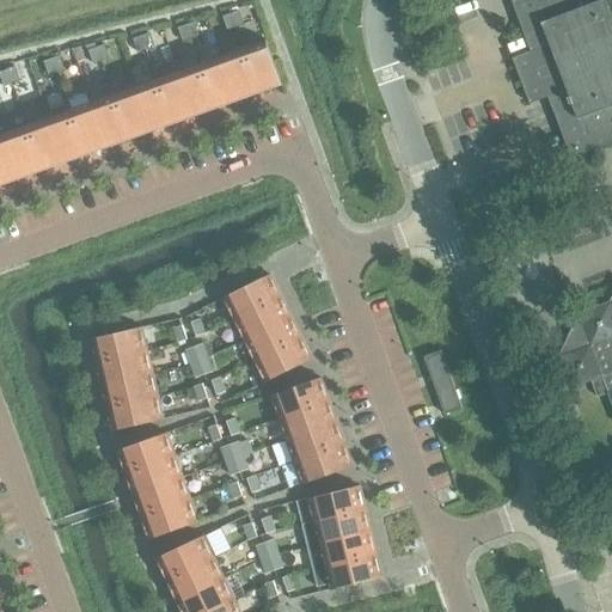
[(611,0),(512,0),(532,50),(513,57),(531,103),(549,96),(573,158),(611,142),(611,0)]
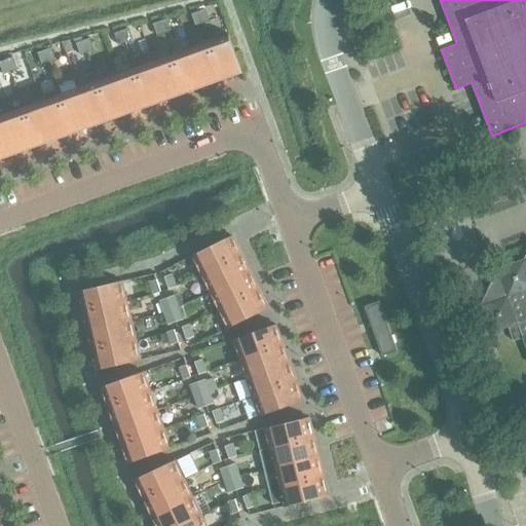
[(205,9),(198,12),(202,24),(210,21),(205,9)]
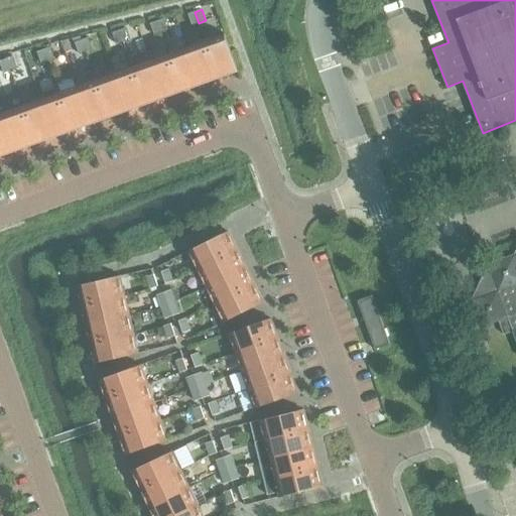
[(191,25),(199,23),(195,12),(187,14),(191,25)]
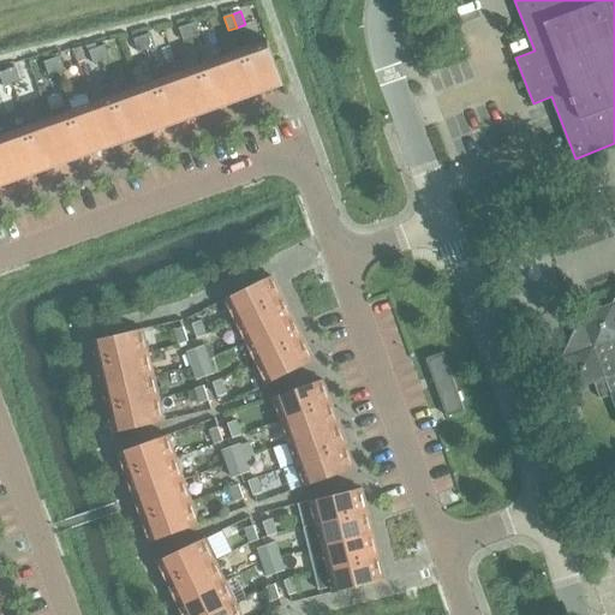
[(186,25),(191,39),(199,36),(195,22),(186,25)]
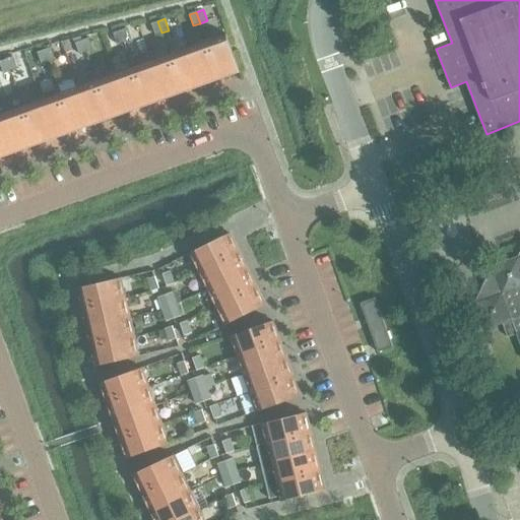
[(161,33),(157,21),(150,23),(154,36),(161,33)]
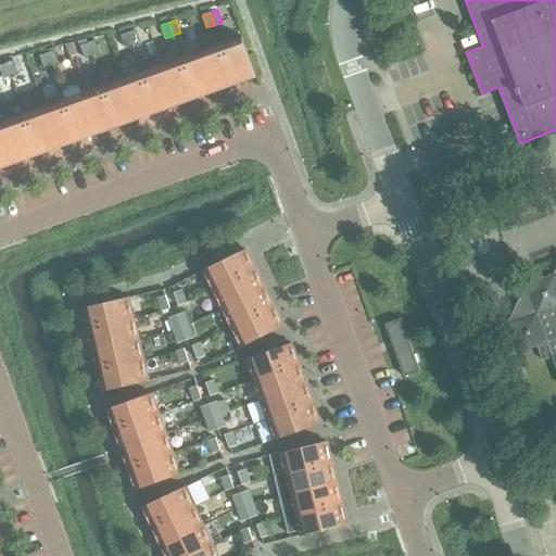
[(128,33),(133,45),(140,42),(136,30),(128,33)]
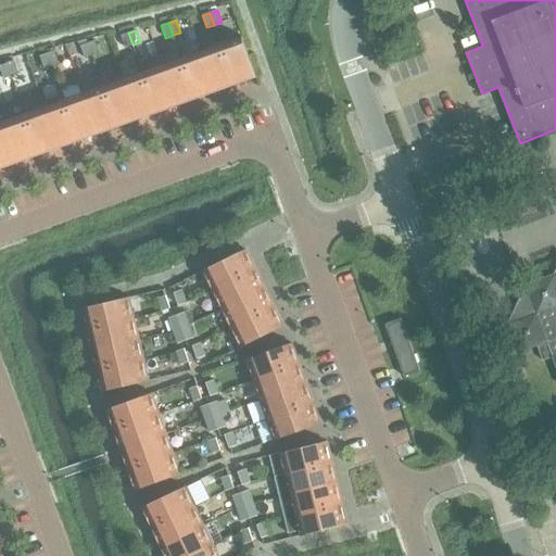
[(133,45),(128,33),(121,36),(125,48),(133,45)]
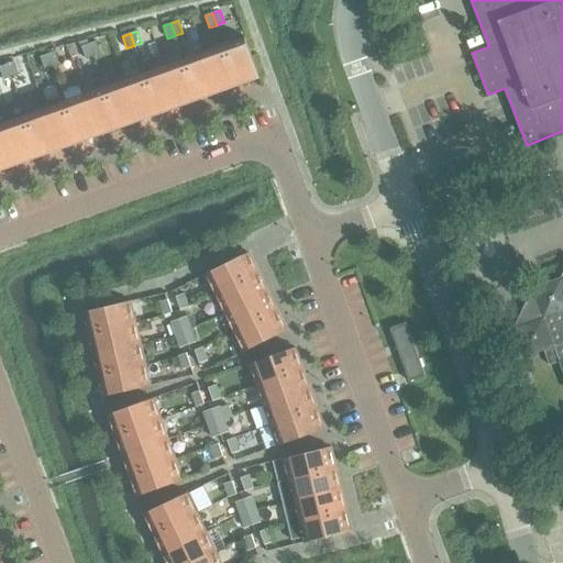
[(244,36),(223,44),(239,86),(260,78),(244,36)]
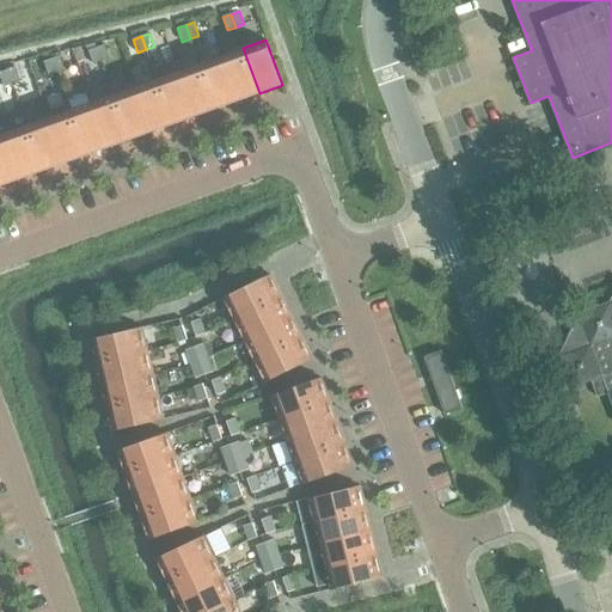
[(97,48),(102,61),(109,57),(104,44),(97,48)]
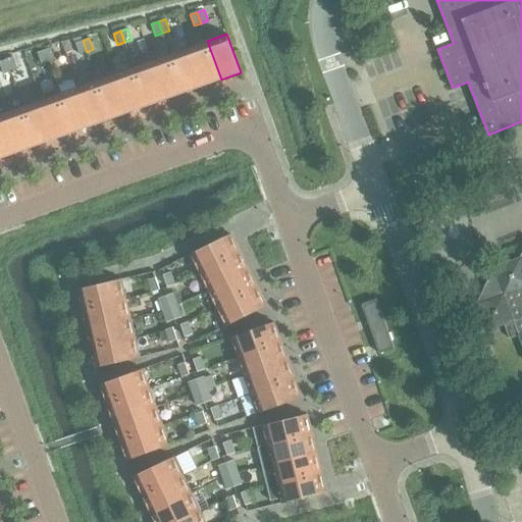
[(87,52),(83,41),(75,43),(80,54),(87,52)]
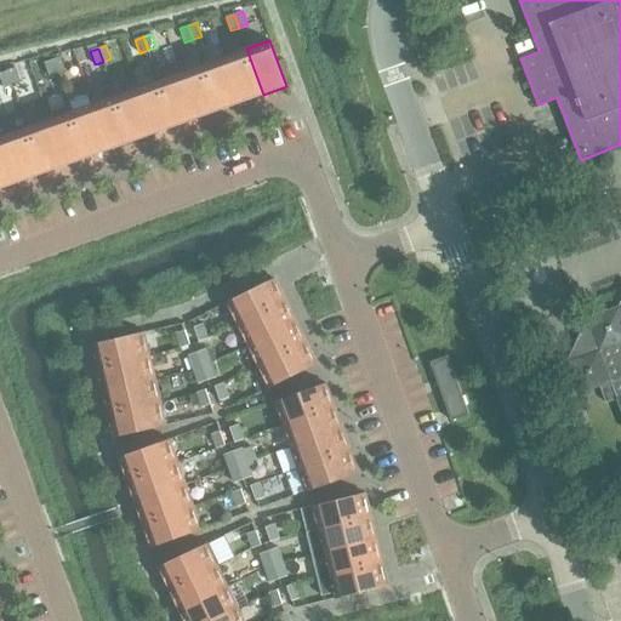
[(241,103),(263,95),(246,49),(224,57),(241,103)]
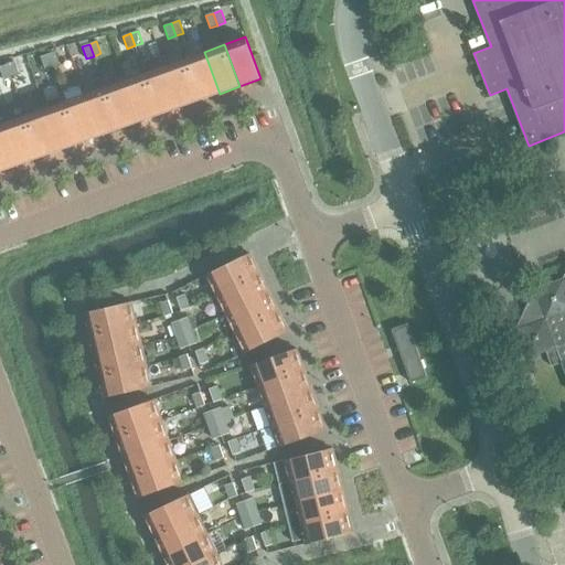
[(48,54),(52,66),(60,64),(54,49),(46,51),(49,54),(48,54)]
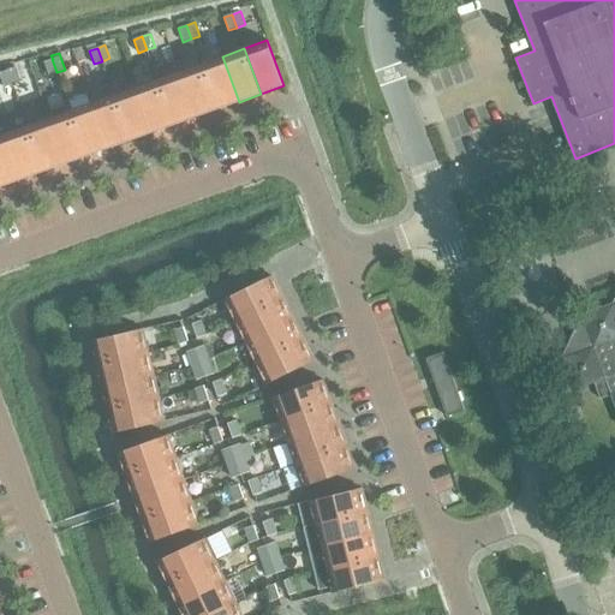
[(222,57),(201,64),(218,109),(239,102),(222,57)]
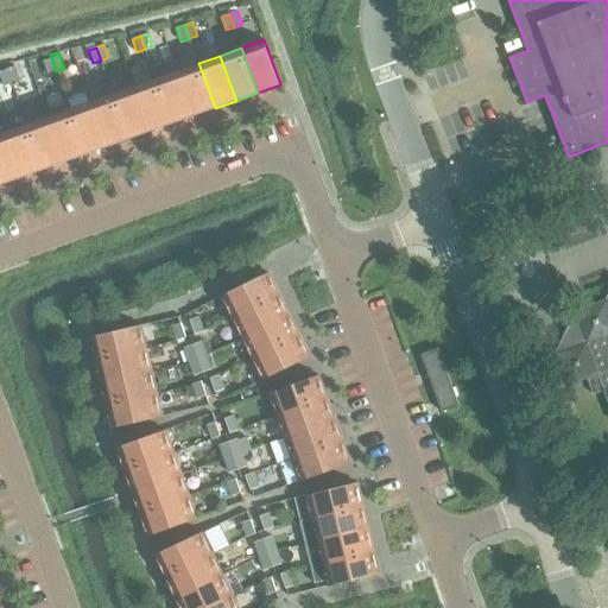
[(56,71),(51,58),(43,61),(48,75),(56,71)]
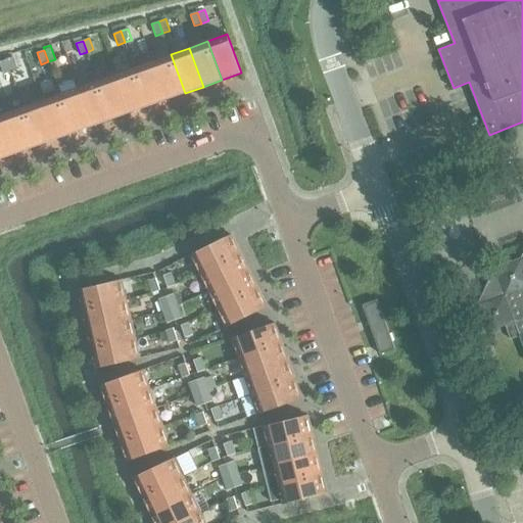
[(167,100),(185,93),(171,54),(152,61),(167,100)]
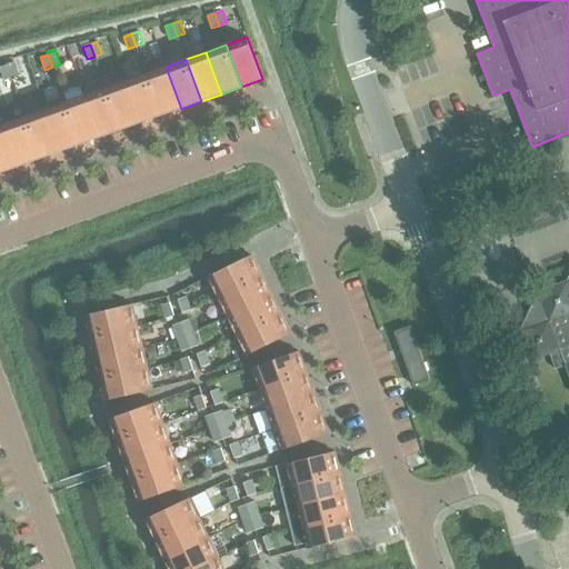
[(15,62),(7,65),(11,78),(19,75),(15,62)]
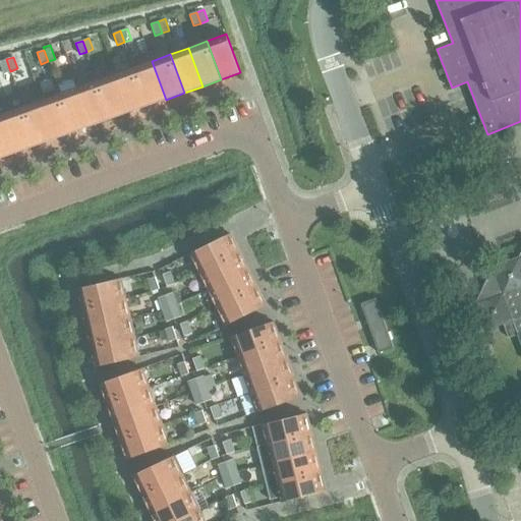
[(0,64),(3,73),(10,71),(6,59),(0,61),(0,64)]
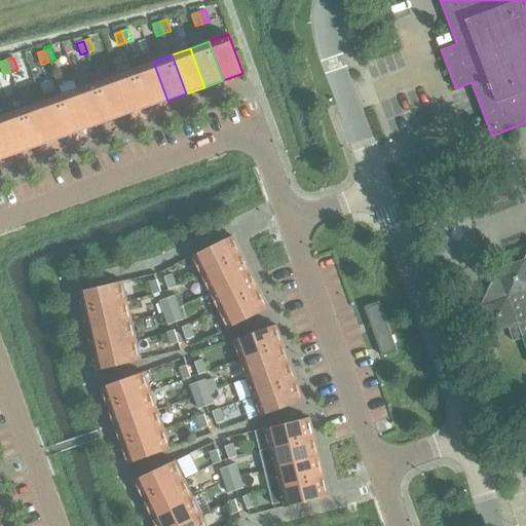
[(149,107),(167,101),(153,62),(135,68),(149,107)]
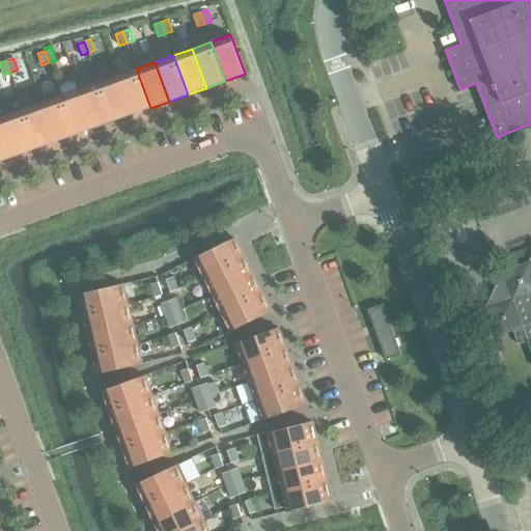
[(132,115),(150,108),(136,68),(117,76),(132,115)]
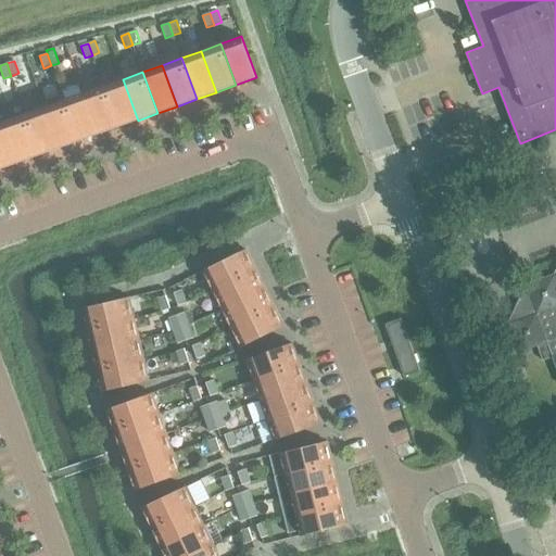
[(118,127),(138,121),(123,79),(103,86),(118,127)]
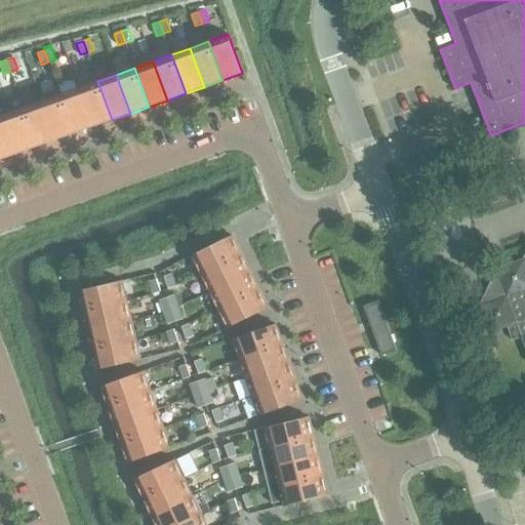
[(76,79),(58,85),(62,94),(61,94),(75,133),(93,127),(79,88),(76,79)]
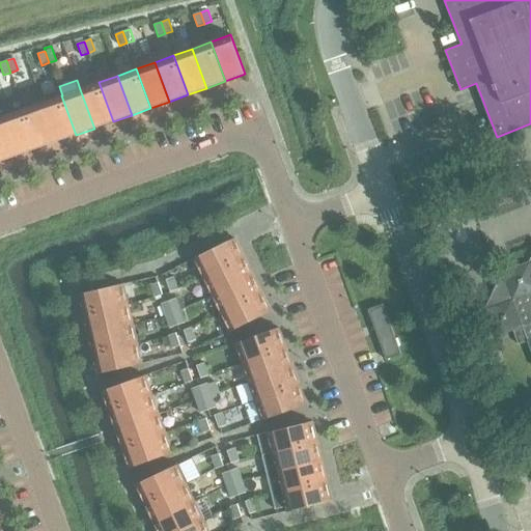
[(94,129),(113,121),(99,82),(80,89),(94,129)]
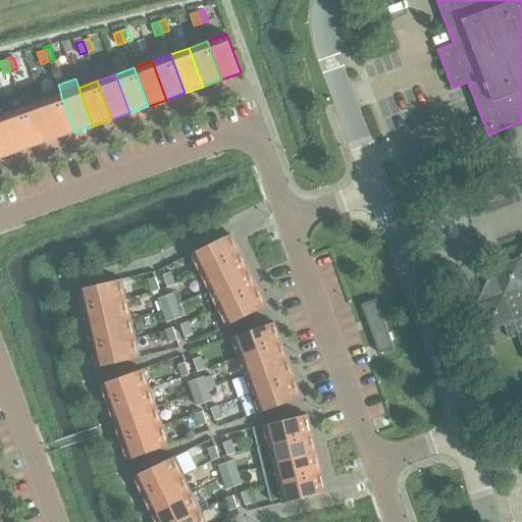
[(55,140),(74,133),(60,94),(42,101),(55,140)]
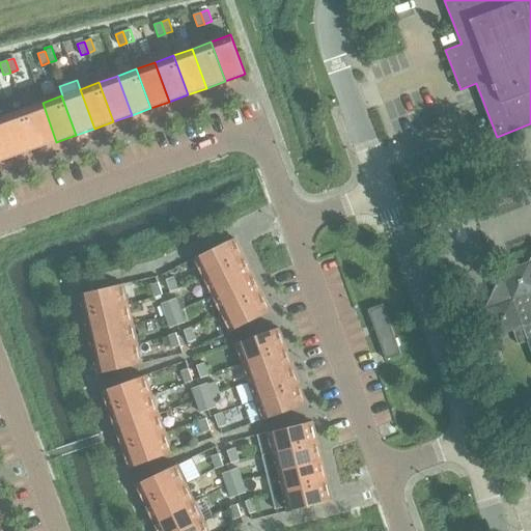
[(24,109),(37,148),(56,142),(43,103),(24,109)]
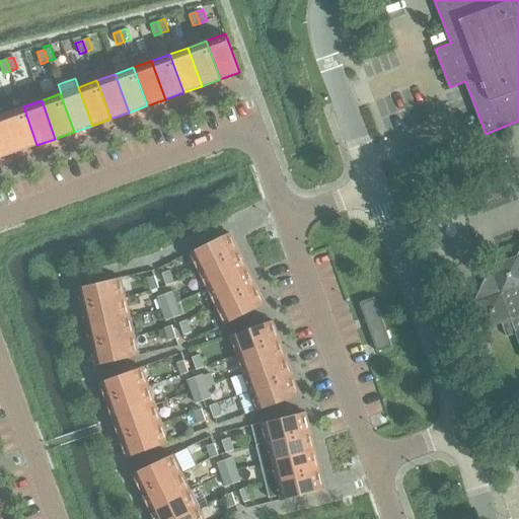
[(23,106),(5,114),(18,152),(36,145),(23,106)]
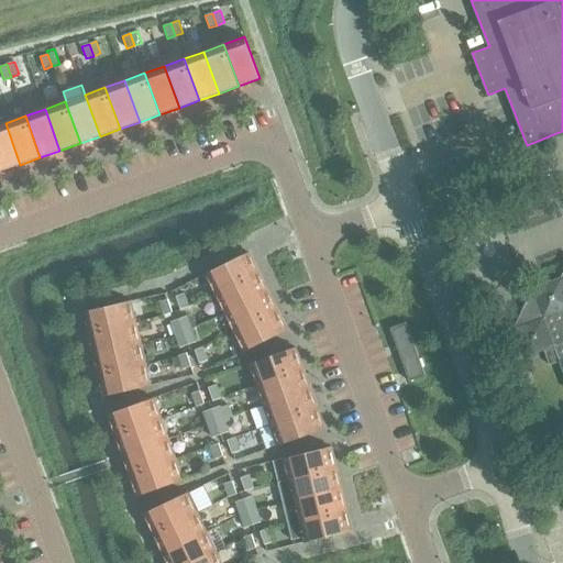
[(6,123),(0,124),(0,170),(0,172),(20,165),(6,123)]
